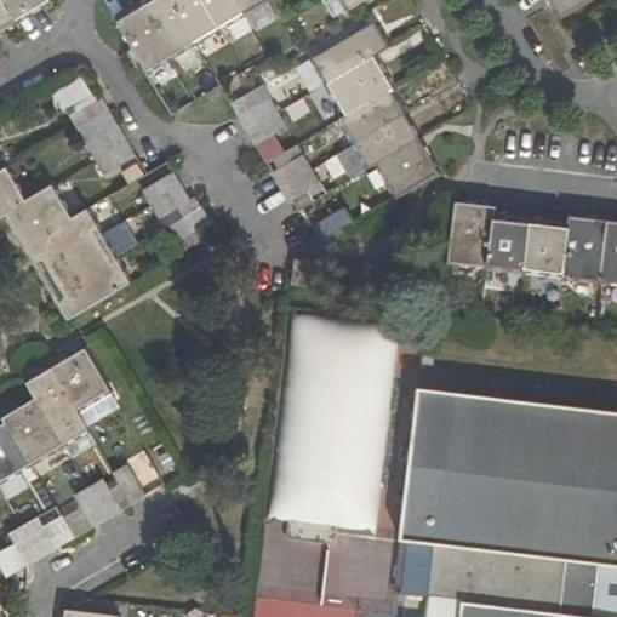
[(0,3),(11,21),(46,0),(0,0),(0,3)]
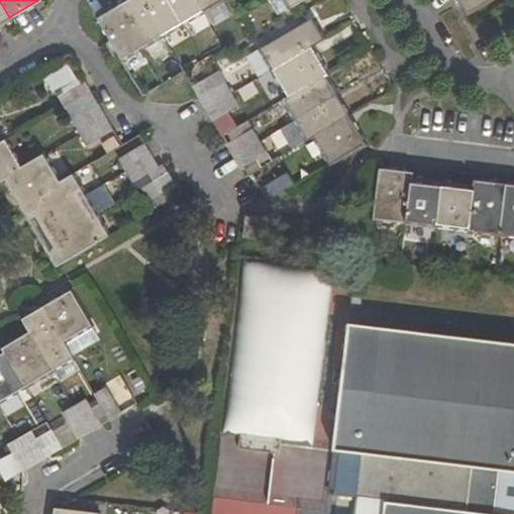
[(124,0),(115,5),(139,46),(161,35),(139,0),(124,0)]
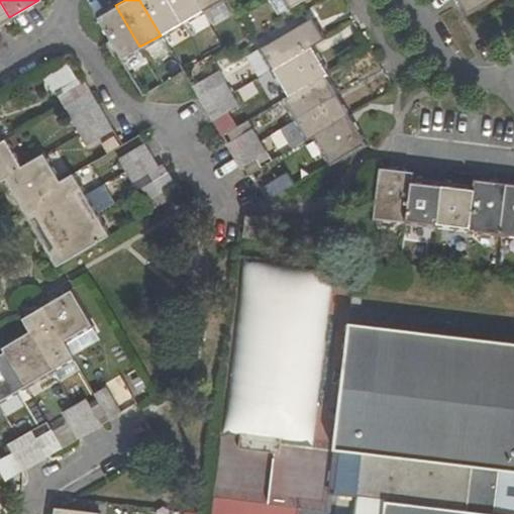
[(139,0),(161,35),(181,23),(168,0),(139,0)]
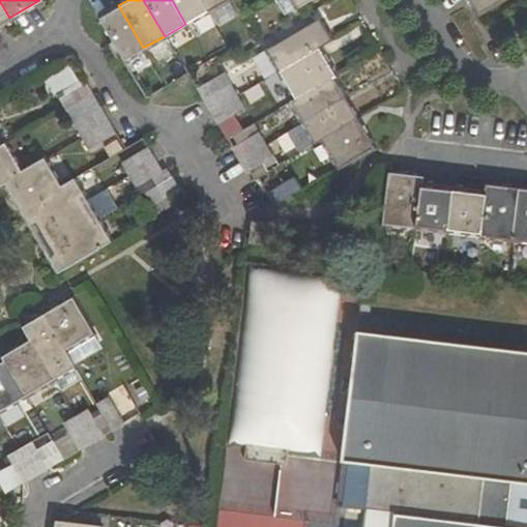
[(172,0),(185,24),(206,11),(199,0),(172,0)]
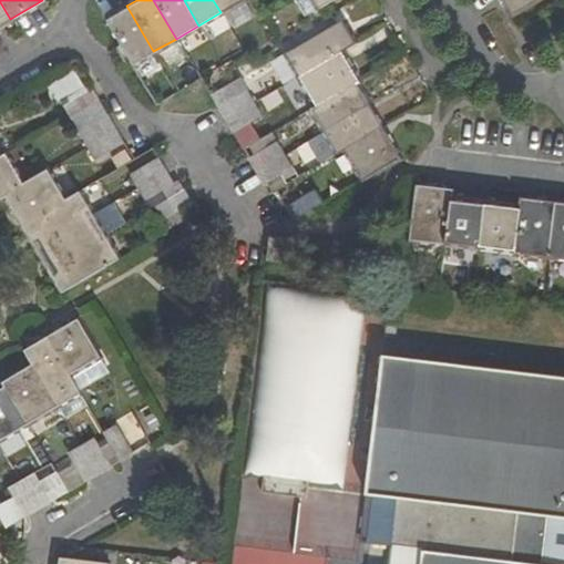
[(213,0),(221,12),(243,0),(213,0)]
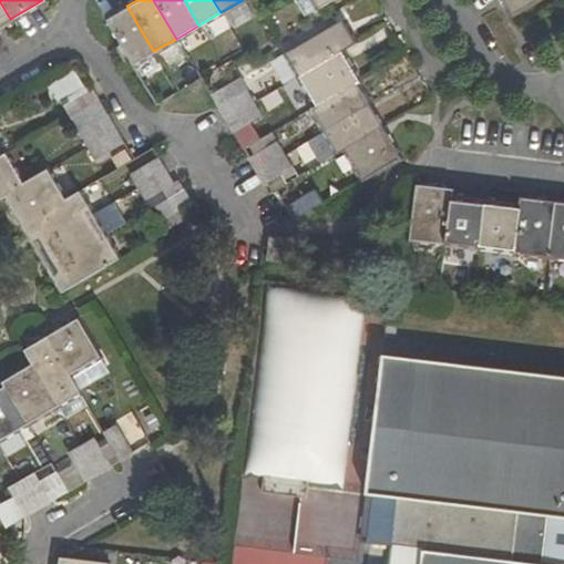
[(502,0),(510,13),(533,0),(502,0)]
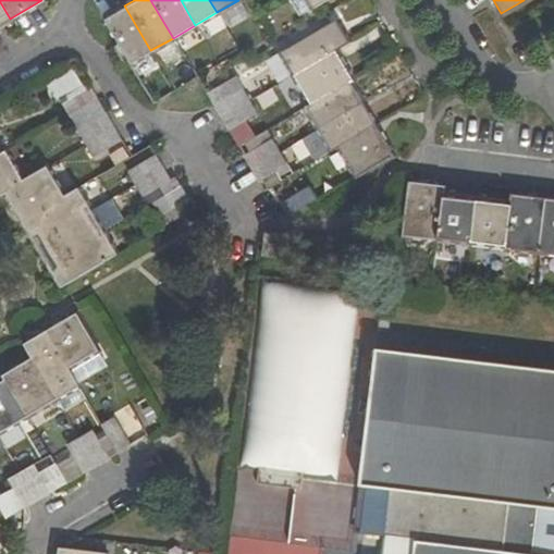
[(0,24),(10,19),(0,2),(0,24)]
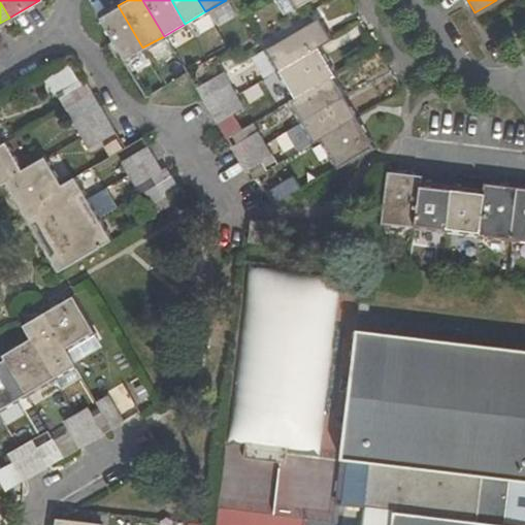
[(118,5),(98,18),(123,60),(142,47),(118,5)]
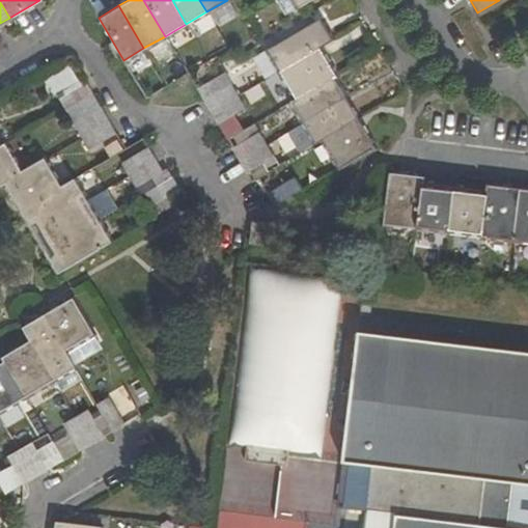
[(267,50),(279,71),(318,48),(331,40),(318,19),(312,23),(267,50)]
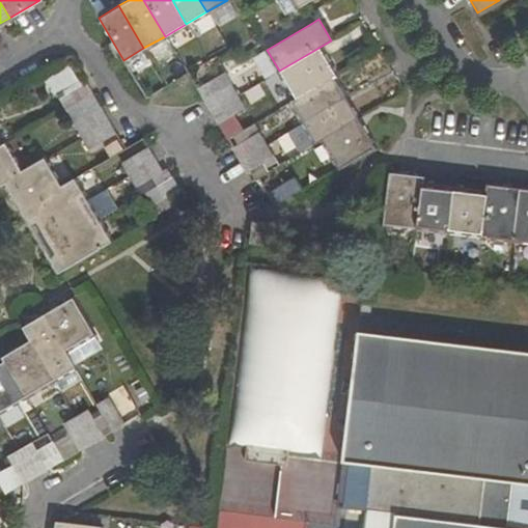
[(318,48),(279,71),(296,100),(333,77),(335,76),(318,48)]
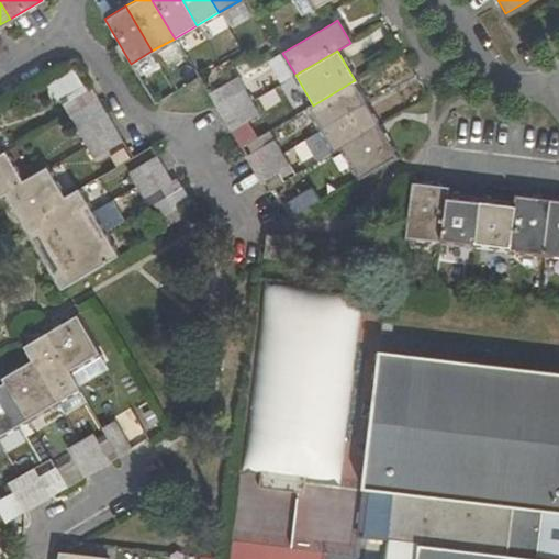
[(267,62),(279,85),(291,78),(280,55),(267,62)]
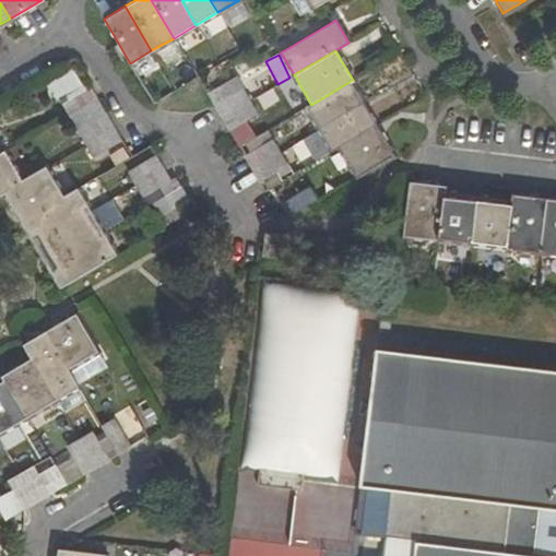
[(235,77),(206,93),(221,118),(249,101),(235,77)]
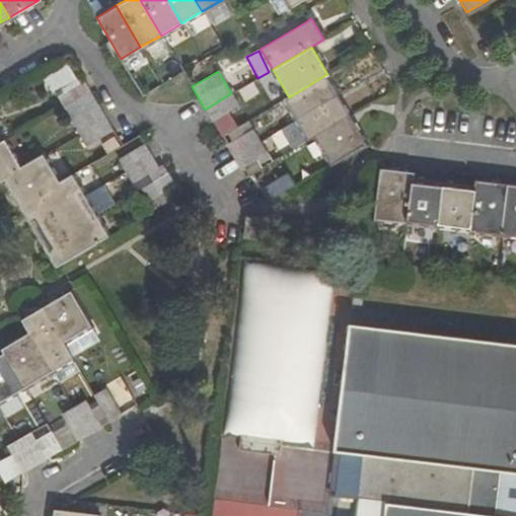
[(325,75),(289,97),(282,100),(294,120),(337,95),(325,75)]
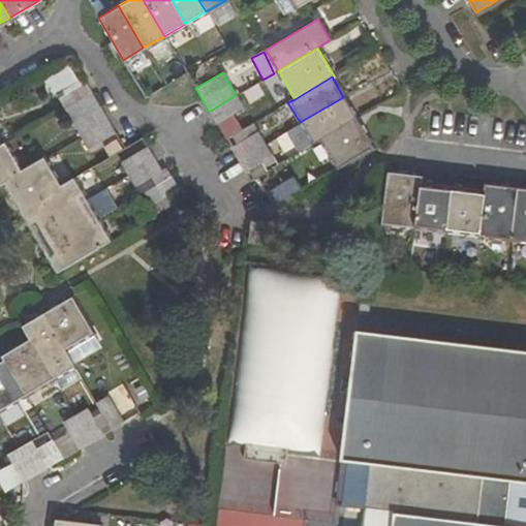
[(92,91),(85,79),(58,95),(64,107),(92,91)]
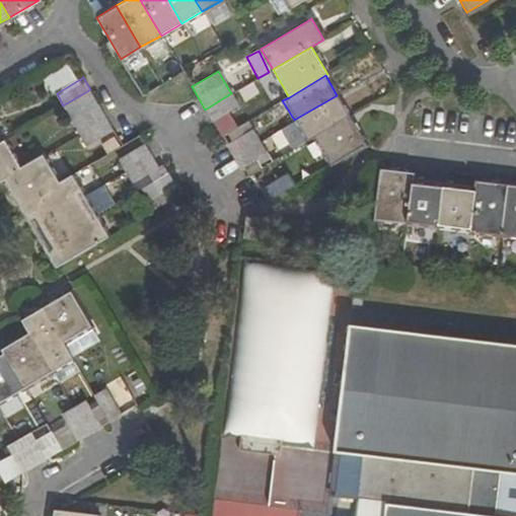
[(241,101),(262,95),(258,82),(238,88),(241,101)]
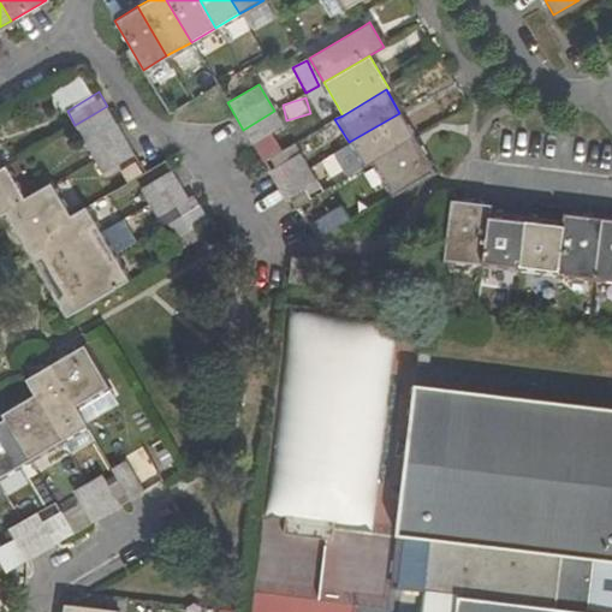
[(274,111),(243,130),(251,143),(283,124),(274,111)]
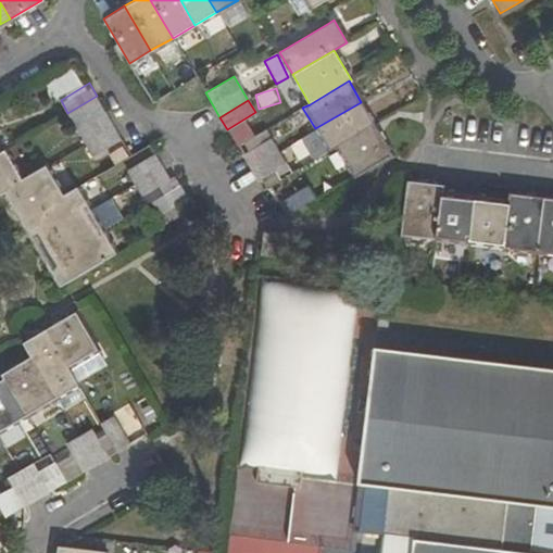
[(374,124),(361,102),(315,128),(328,151),(336,147),(374,124)]
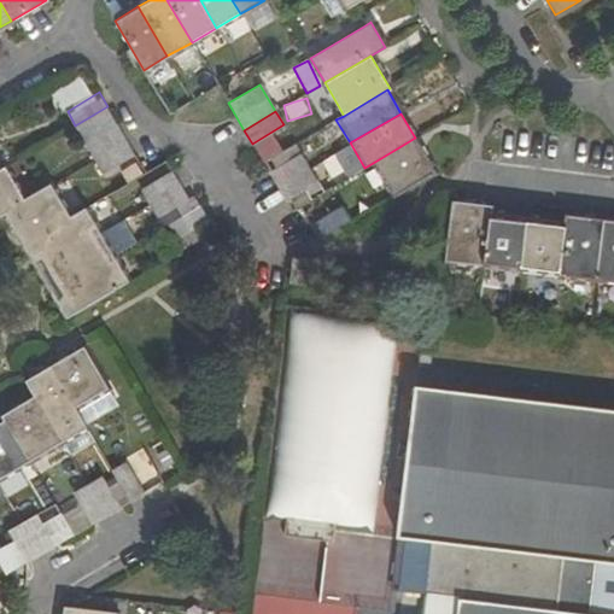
[(127,139),(120,127),(87,146),(94,158),(127,139)]
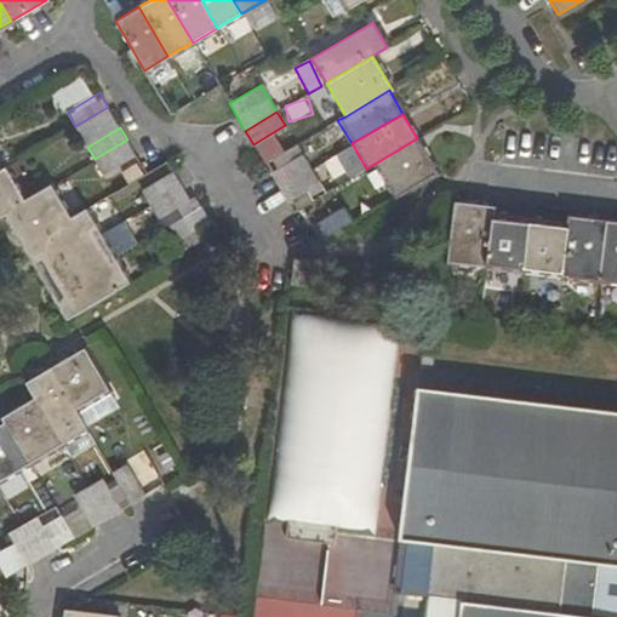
[(436,172),(417,138),(375,164),(394,196),(436,172)]
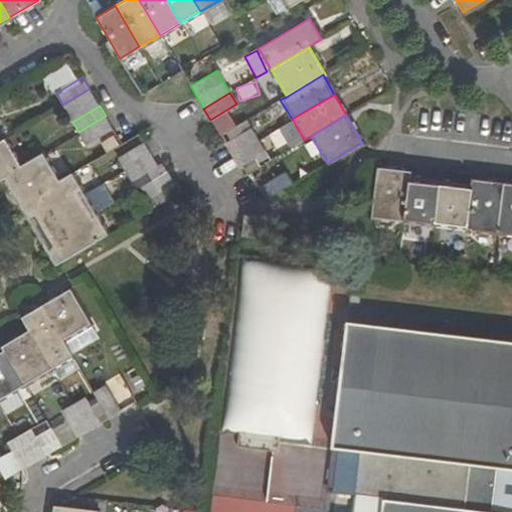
[(106,116),(78,132),(84,143),(112,127),(106,116)]
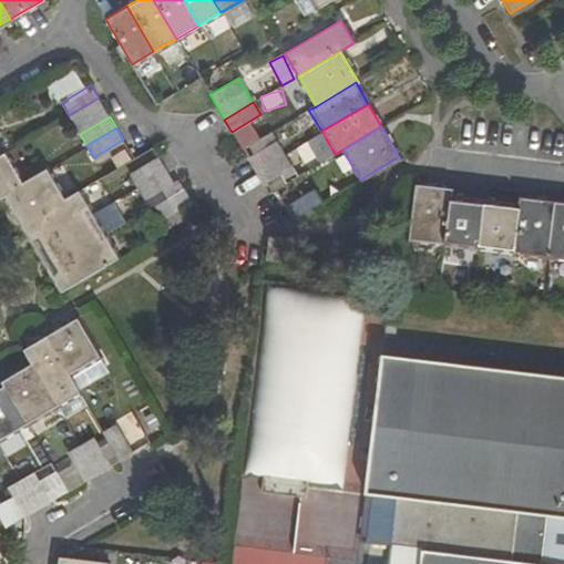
[(275,141),(247,159),(254,171),(283,154),(275,141)]
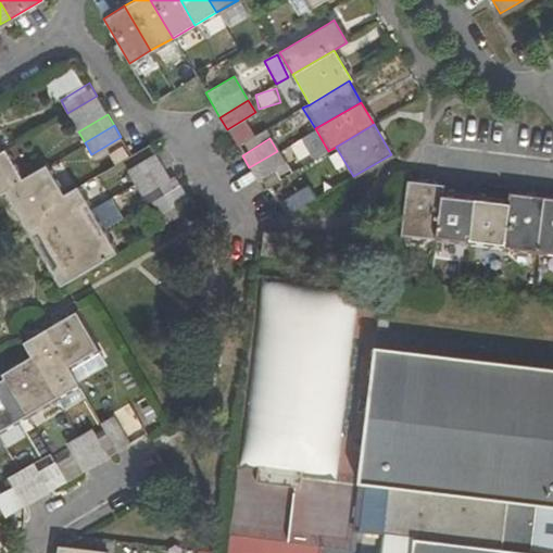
[(2,150),(0,151),(0,191),(3,189),(26,176),(10,147),(2,150)]
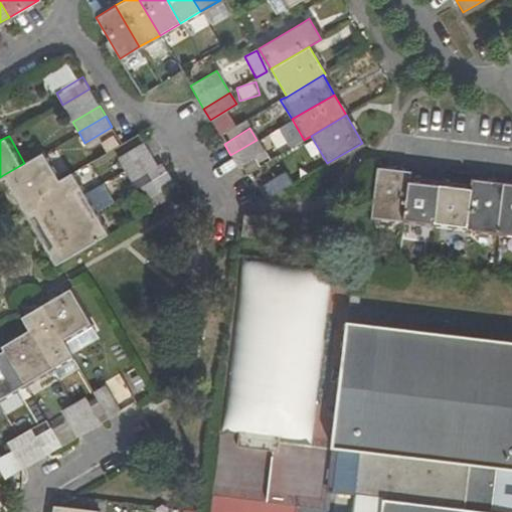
[(257,140),(230,155),(237,167),(264,152),(257,140)]
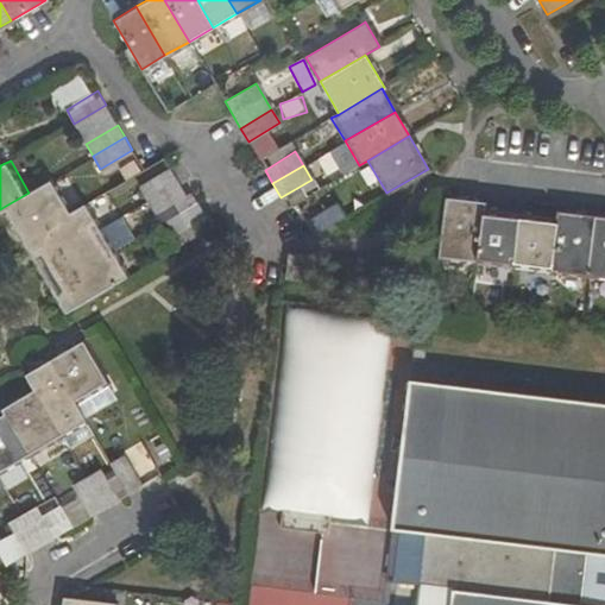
[(178,181),(170,168),(138,187),(146,200),(178,181)]
